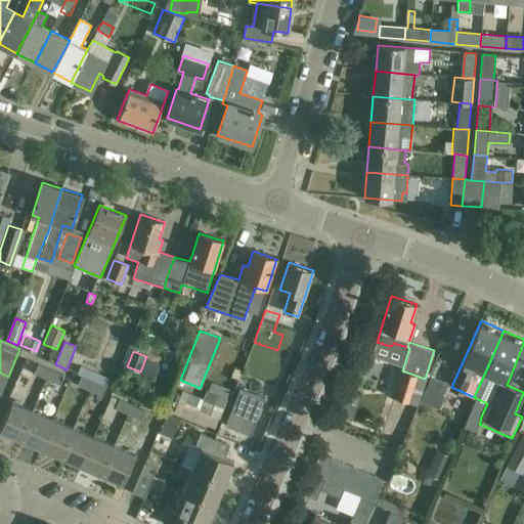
[(46,379),(50,369),(38,364),(37,364),(32,362),(28,369),(34,373),(34,374),(46,379)]
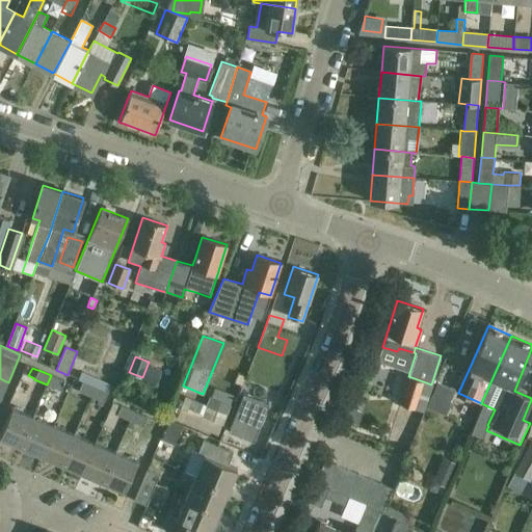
[(81,373),(79,379),(113,394),(116,388),(81,373)]
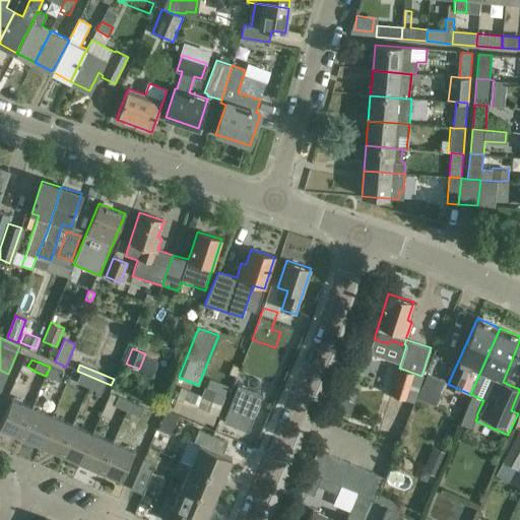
[(50,367),(46,376),(58,381),(62,372),(50,367)]
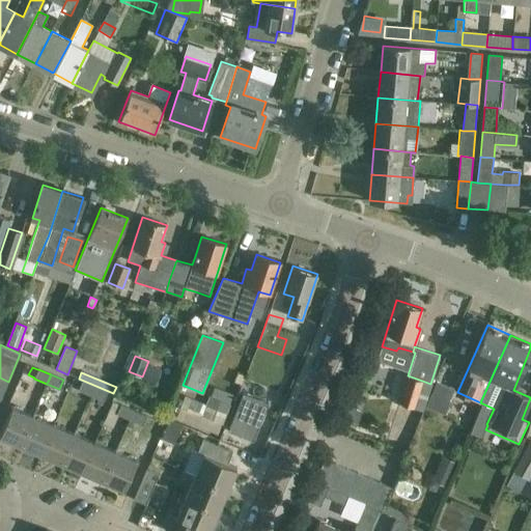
[(423,411),(425,406),(435,385),(430,384),(422,381),(408,375),(398,403),(414,408),(423,411)]
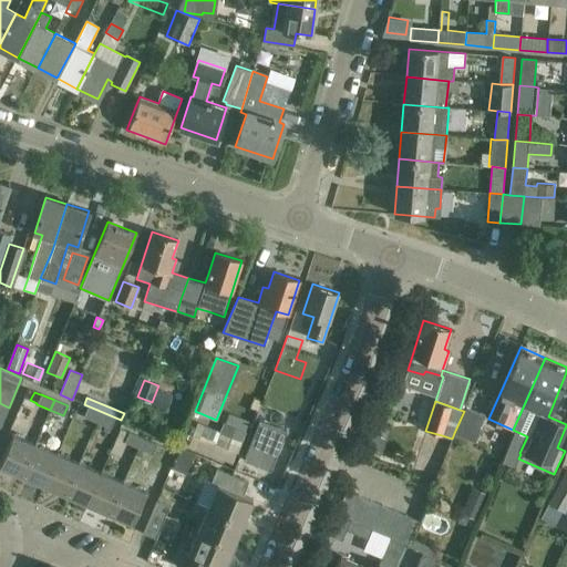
[(83,418),(96,423),(101,412),(88,406),(83,418)]
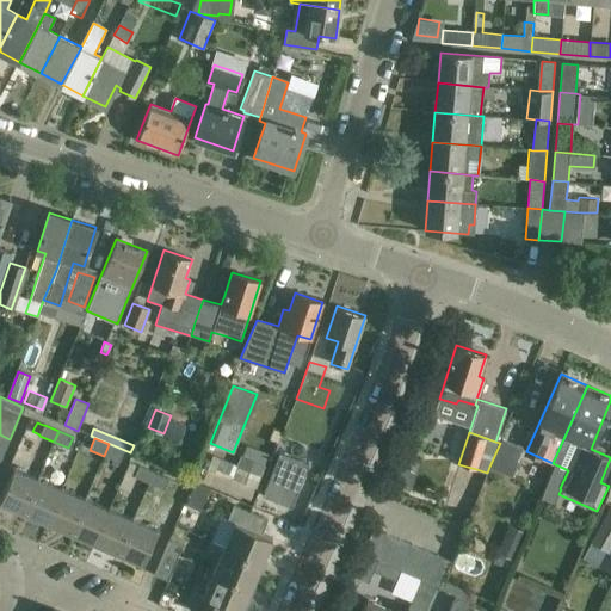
[(501,439),(500,443),(489,467),(506,474),(513,476),(519,463),(517,461),(522,449),(501,439)]
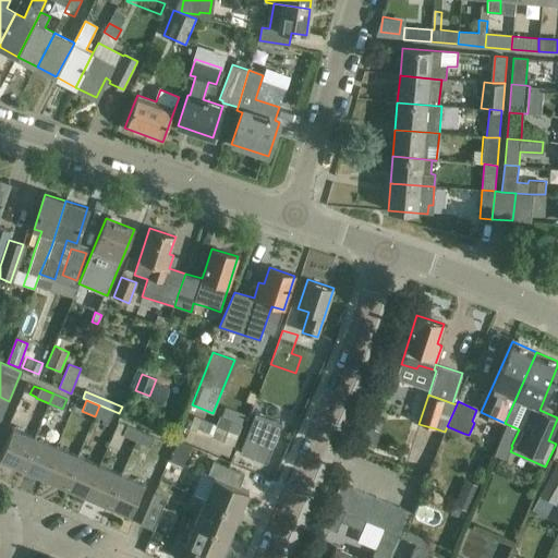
[(223,403),(214,423),(191,412),(183,426),(230,449),(246,414),(223,403)]
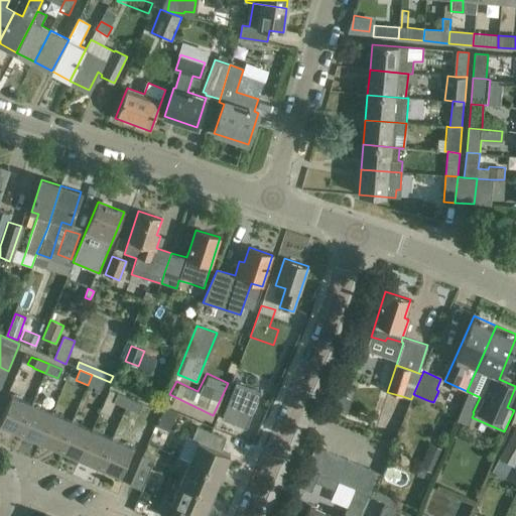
[(104,380),(92,375),(88,385),(100,390),(104,380)]
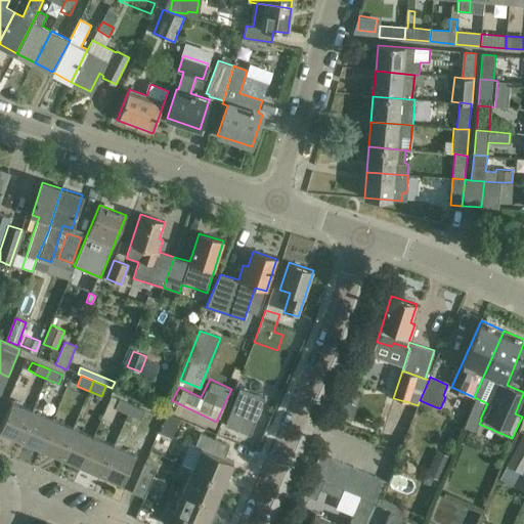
[(225,425),(250,434),(265,398),(239,388),(225,425)]
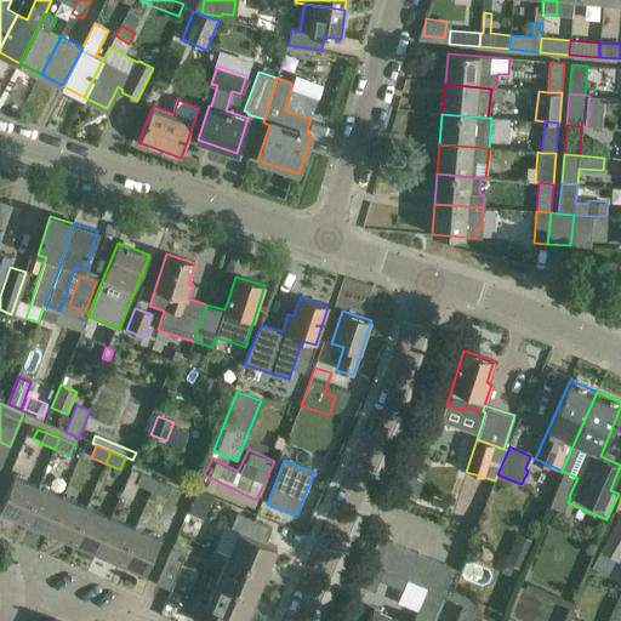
[(135,484),(151,490),(155,479),(140,473),(135,484)]
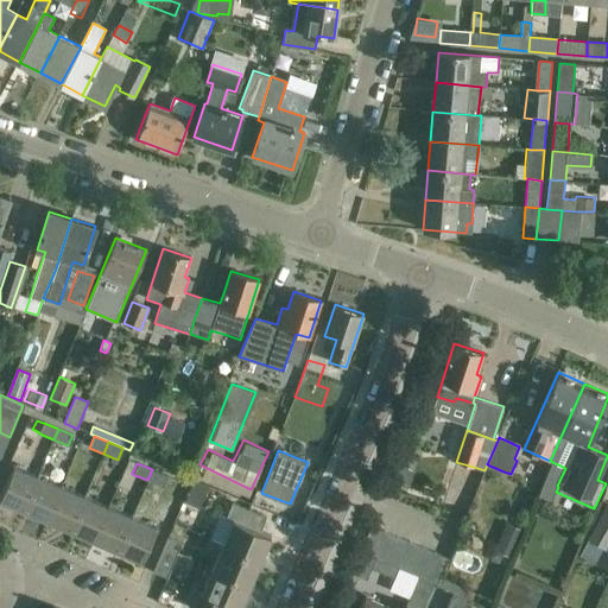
[(0,500),(24,511),(38,477),(13,467),(0,498),(0,500)]
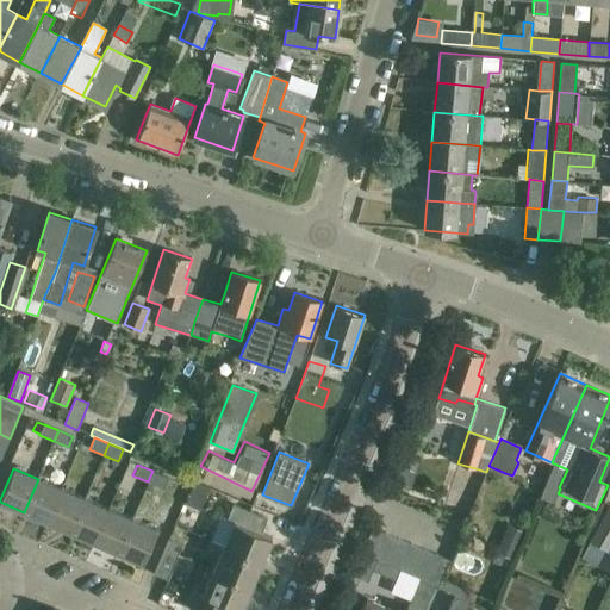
[(167,478),(153,471),(148,481),(163,489),(167,478)]
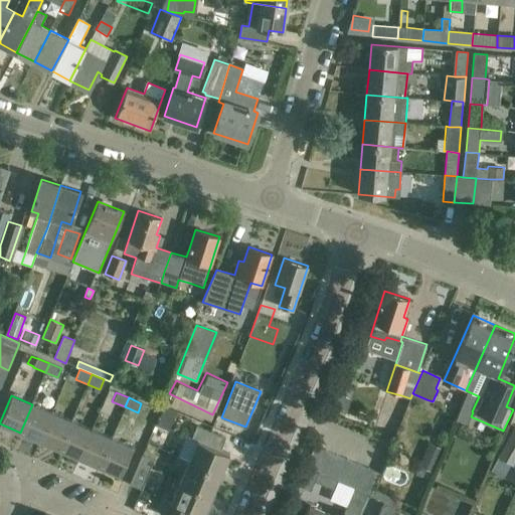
[(40,441),(52,412),(32,404),(20,433),(40,441)]
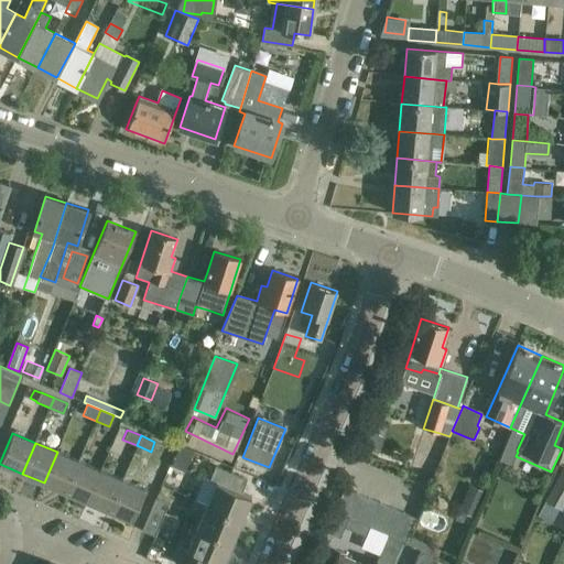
[(176,455),(190,461),(194,451),(180,445),(176,455)]
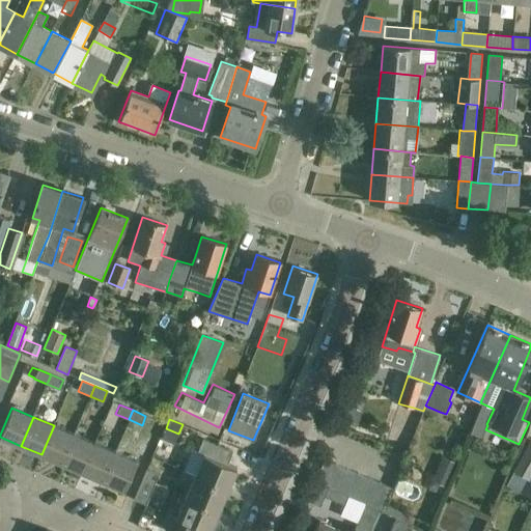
[(61,464),(74,434),(54,425),(42,454),(61,464)]
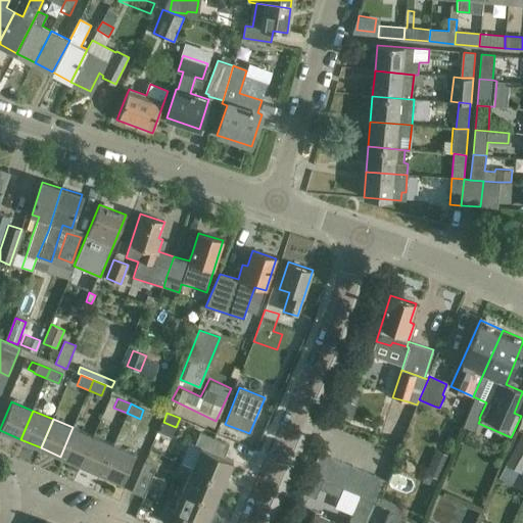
[(81,465),(93,436),(73,427),(60,457),(81,465)]
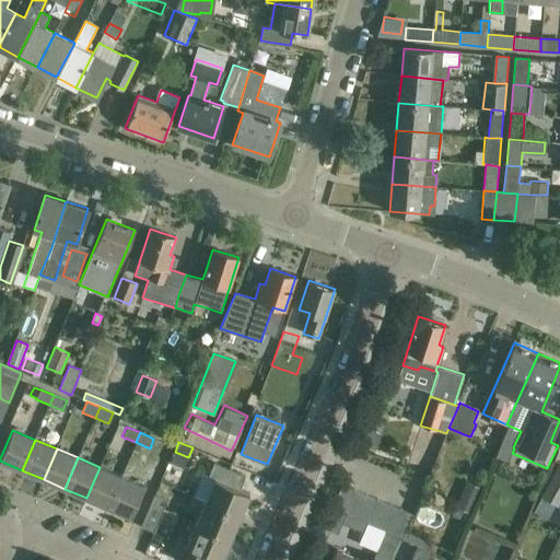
[(206,501),(240,516),(249,493),(240,489),(245,476),(214,463),(208,477),(203,475),(195,497),(206,501)]
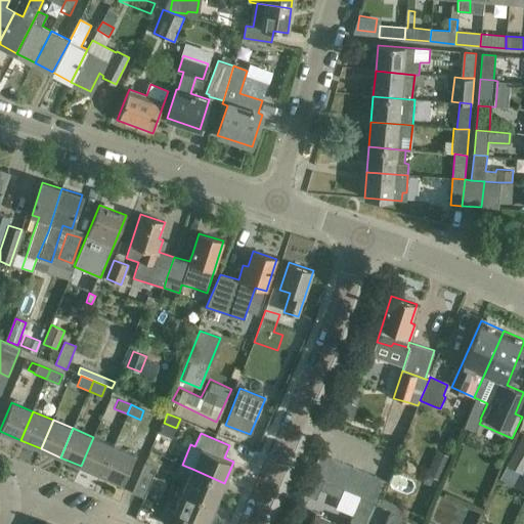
[(523,436),(508,465),(521,473),(523,468),(523,436)]
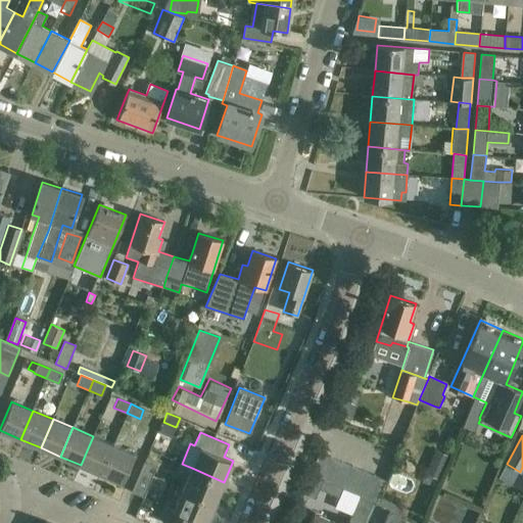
[(101,473),(113,444),(93,436),(81,465),(101,473)]
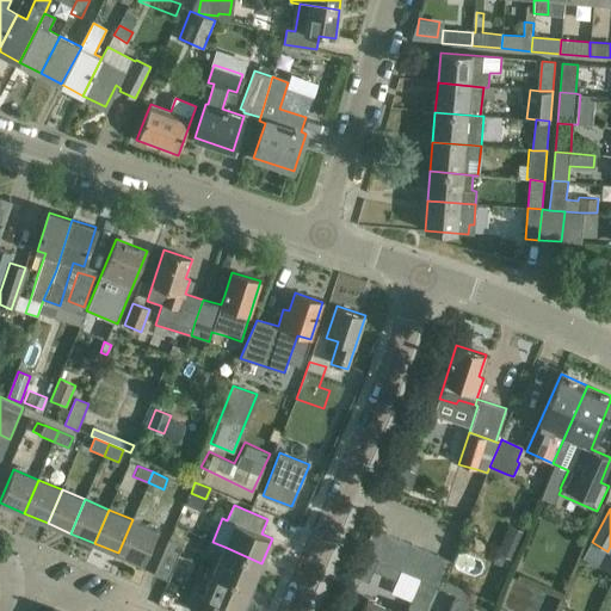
[(133,519),(118,553),(142,563),(158,530),(133,519)]
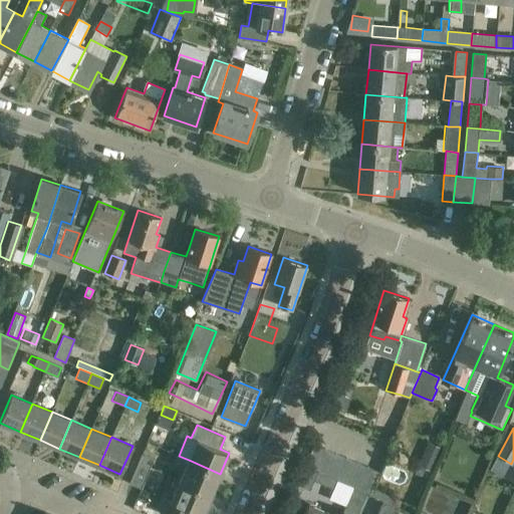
[(430,442),(420,464),(431,469),(441,447),(430,442)]
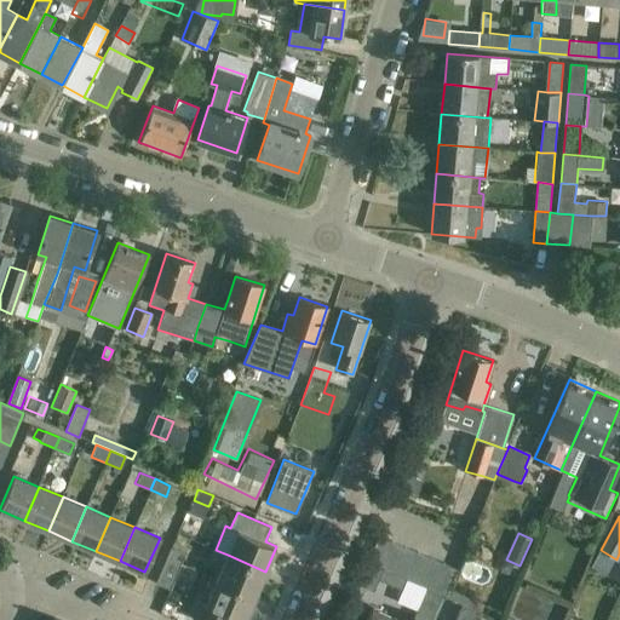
[(367,563),(369,563),(380,568),(391,541),(378,537),(367,563)]
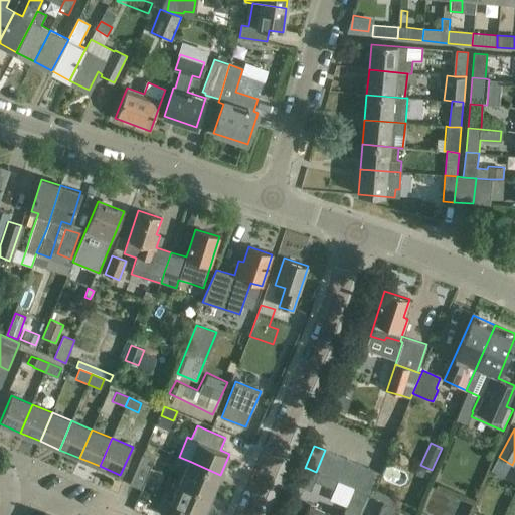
[(327,477),(336,455),(325,450),(316,472),(327,477)]
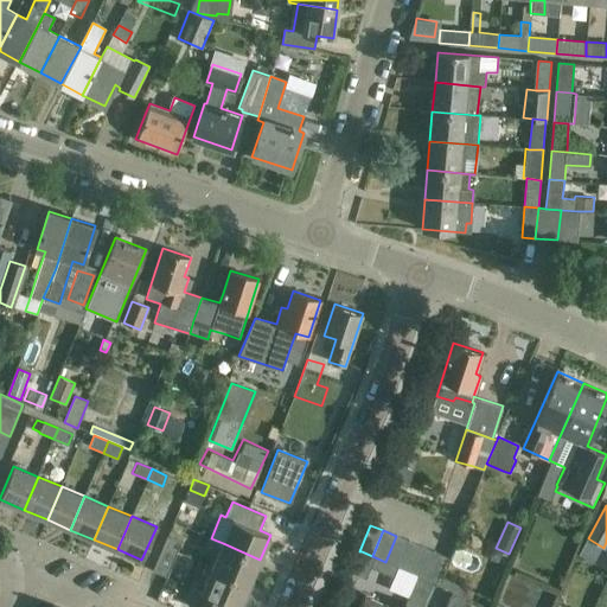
[(167,536),(153,569),(153,570),(167,576),(181,542),(167,536)]
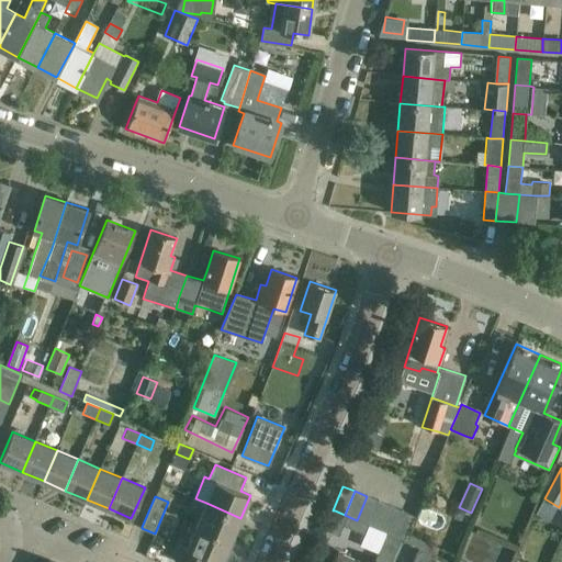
[(369,525),(379,502),(367,496),(357,520),(369,525)]
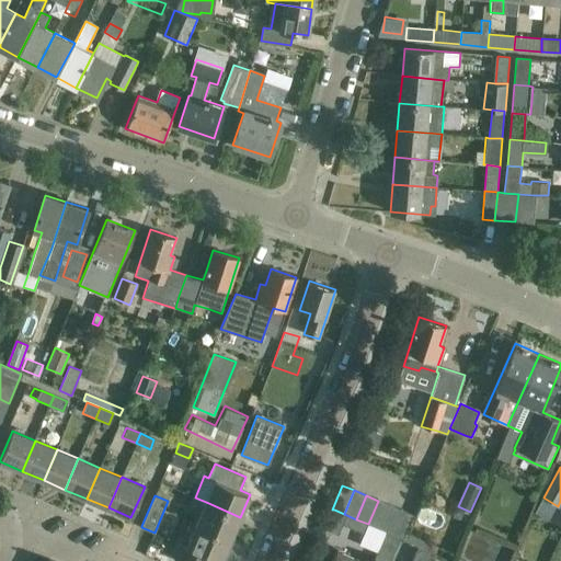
[(195,497),(191,507),(202,512),(196,525),(230,539),(240,517),(206,502),(195,497)]
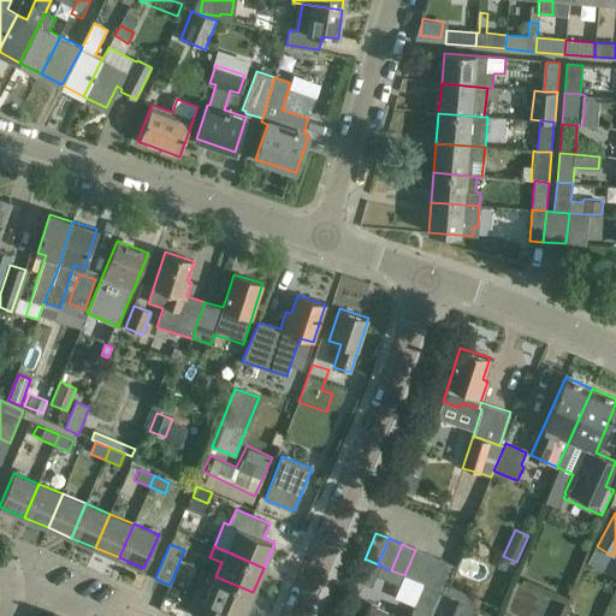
[(418,581),(428,555),(415,550),(404,575),(418,581)]
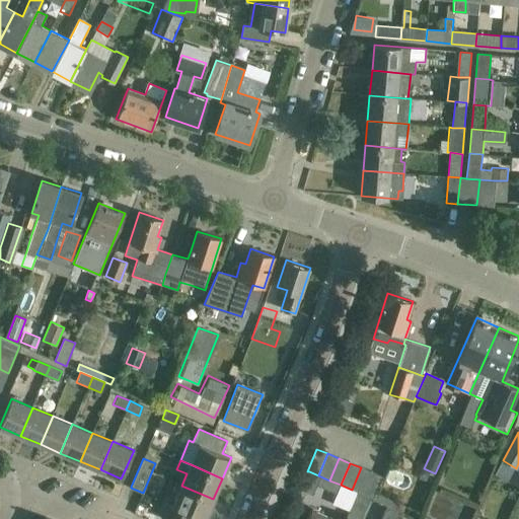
[(363,494),(372,472),(361,467),(352,490),(360,493),(363,494)]
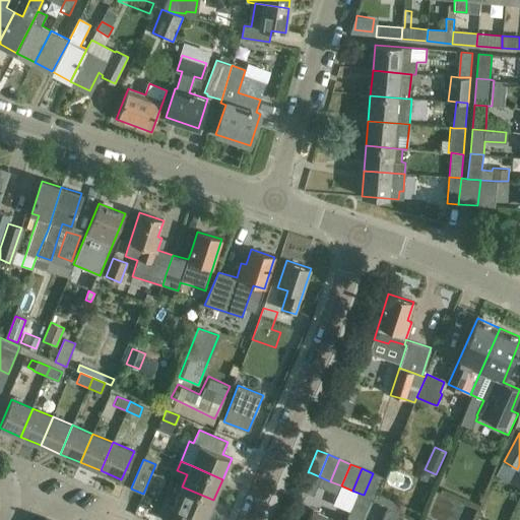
[(341,485),(330,481),(319,476),(310,472),(302,492),(314,496),(318,485),(337,494),(341,485)]
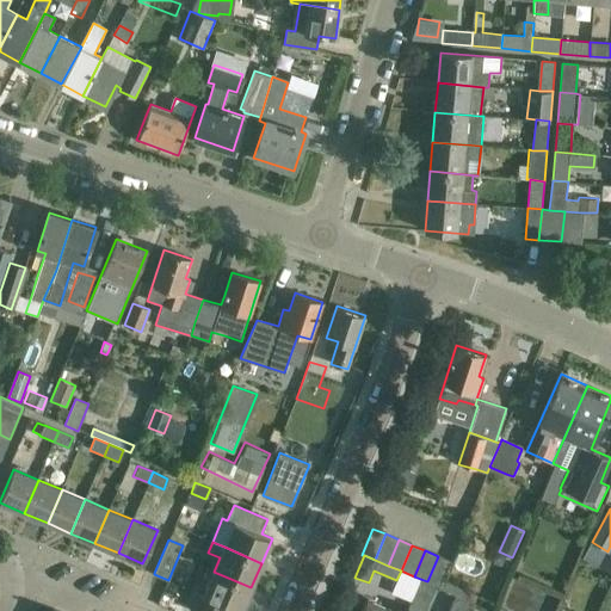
[(438,586),(440,586),(450,561),(438,556),(427,581),(438,586)]
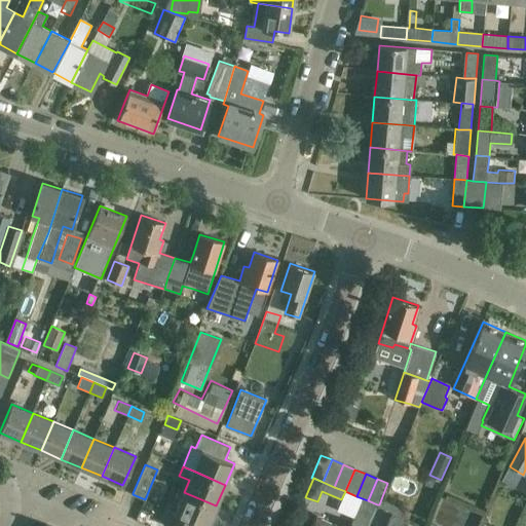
[(216,505),(184,492),(175,512),(170,510),(163,524),(167,525),(197,525),(199,523),(207,525),(209,524),(212,525),(215,524),(217,518),(216,515),(213,514),(216,505)]
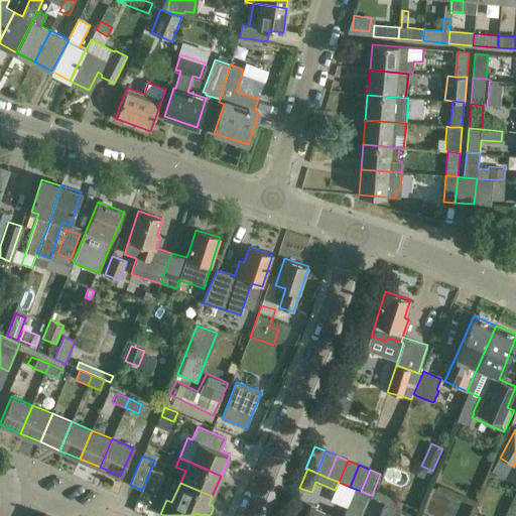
[(393,515),(397,507),(385,502),(379,515),(393,515)]
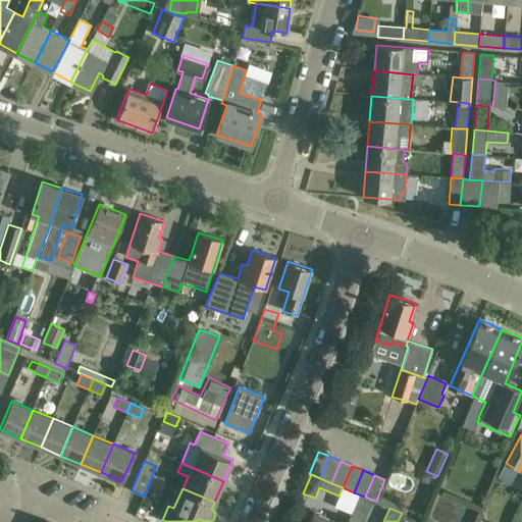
[(335,521),(313,512),(308,521),(335,521)]
